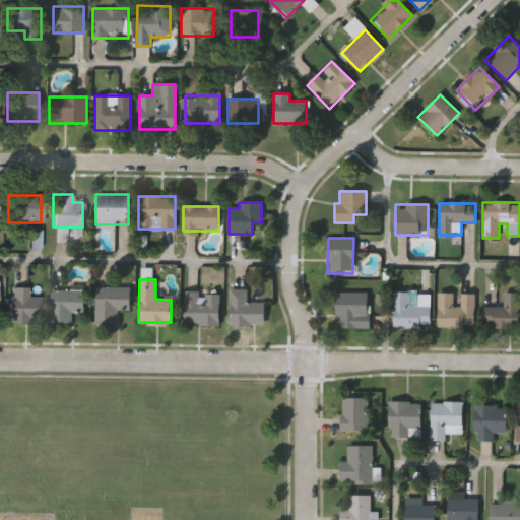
[(27,286),(27,296),(39,296),(39,322),(7,322),(7,286),(27,286)]
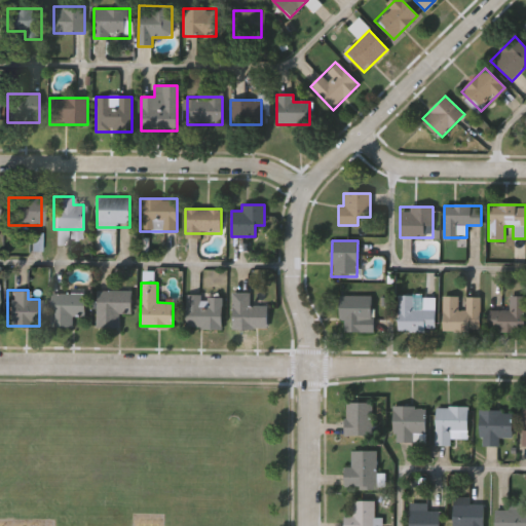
[(52,291),(84,292),(83,315),(73,315),(73,328),(51,328),(52,291)]
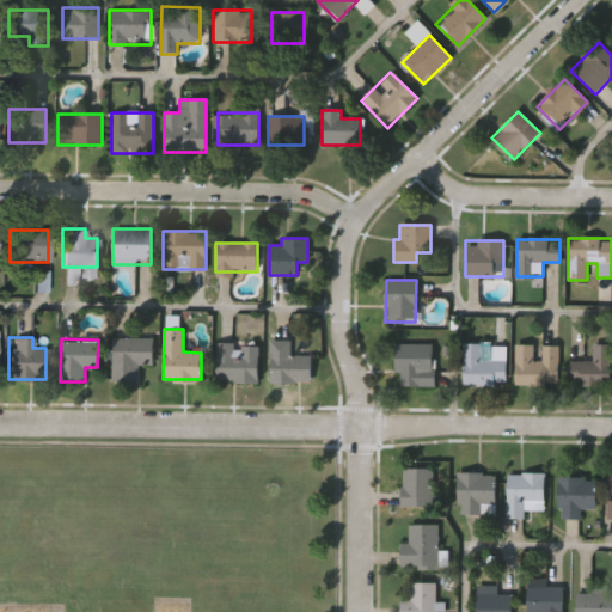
[(152,365),(138,365),(138,383),(112,383),(112,338),(152,338),(152,365)]
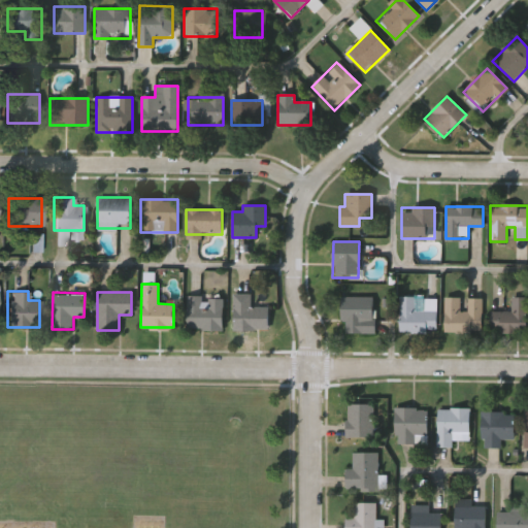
[(268,306),(268,329),(233,329),(233,294),(251,294),(251,306),(268,306)]
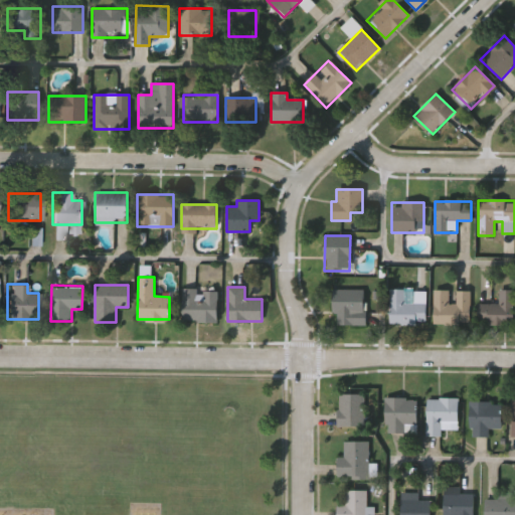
[(217,321),(181,321),(181,289),(217,289),(217,321)]
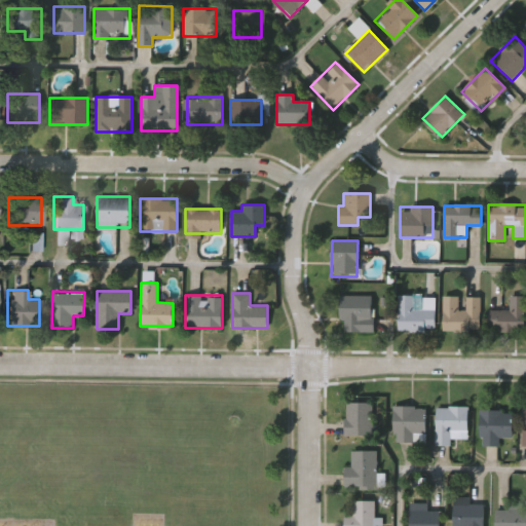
[(339,332),(339,295),(373,295),(373,332),(339,332)]
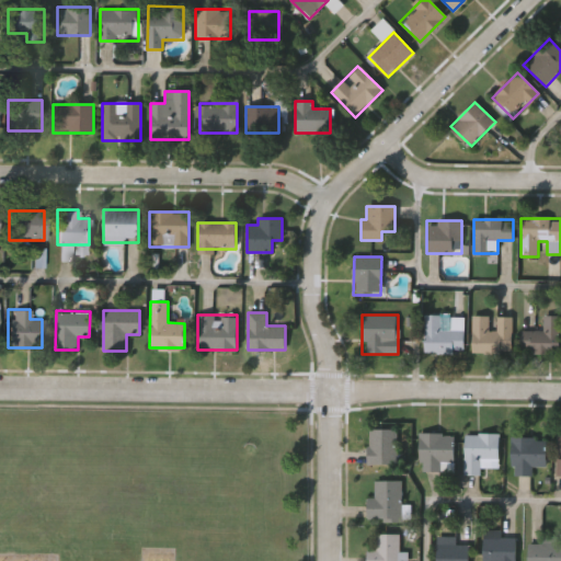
[(464,317),(464,354),(424,354),(423,315),(442,315),(442,330),(450,330),(450,317),(464,317)]
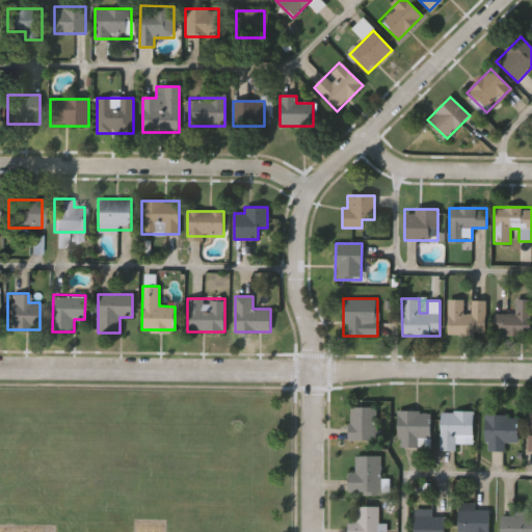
[(485,300),(485,334),(447,334),(447,299),(467,299),(467,300),(485,300)]
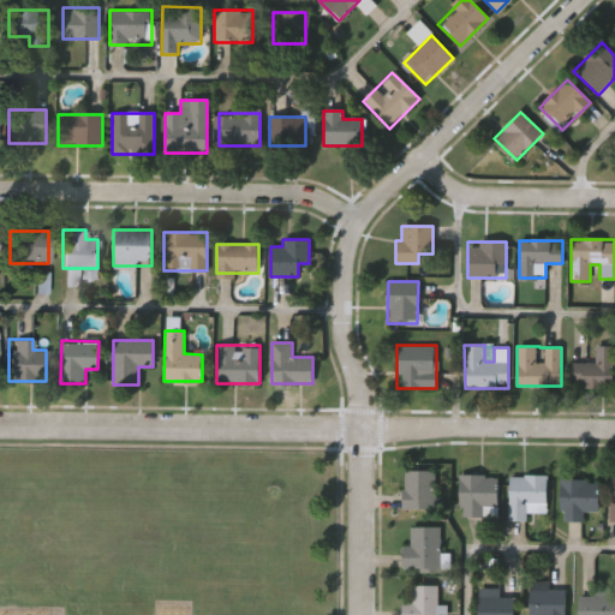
[(614,346),(614,388),(569,388),(569,362),(595,363),(595,346),(614,346)]
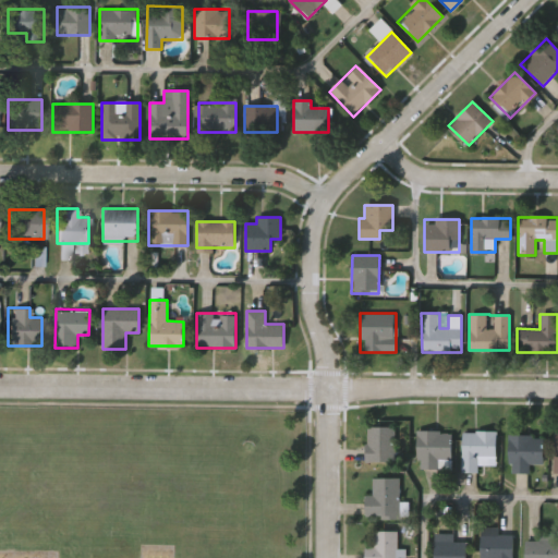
[(392,426),(392,462),(366,462),(367,425),(392,426)]
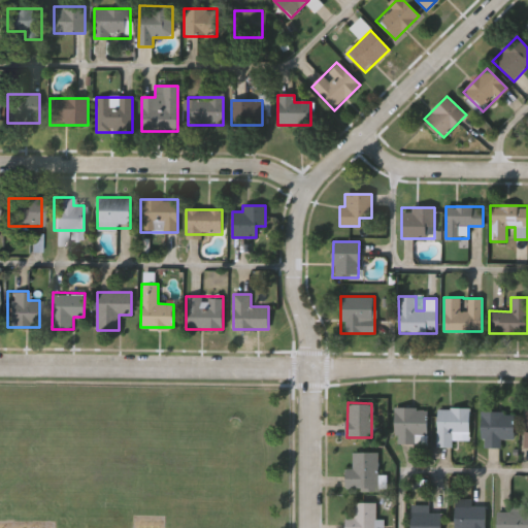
[(394,408),(426,408),(426,443),(394,443),(394,408)]
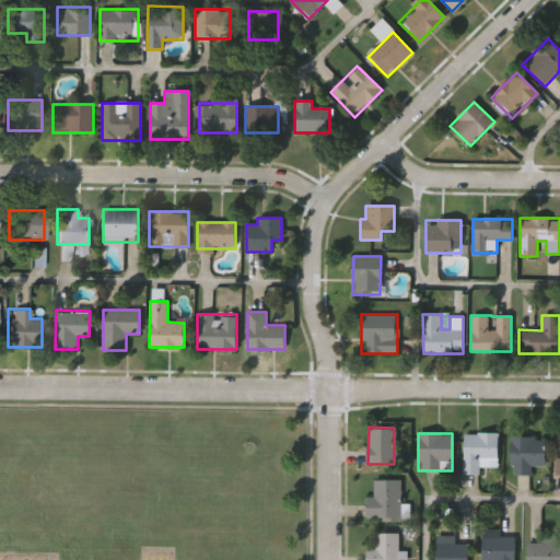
[(498,433),(498,468),(479,468),(479,474),(464,474),(464,433),(498,433)]
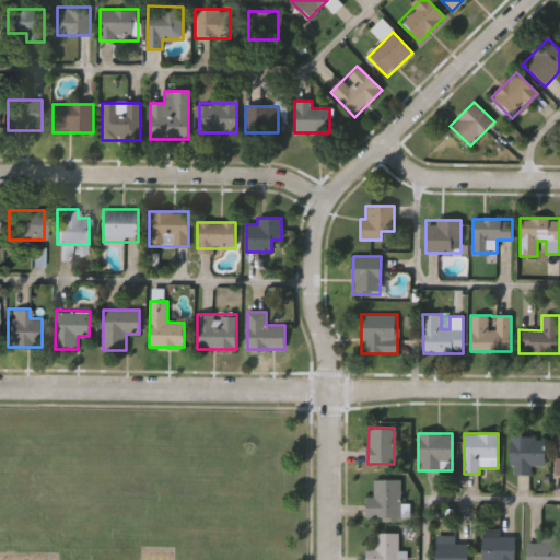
[(545,465),(531,465),(531,475),(510,475),(511,436),(545,436),(545,465)]
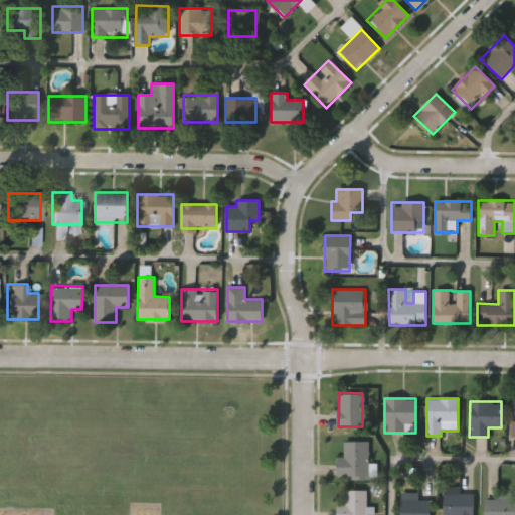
[(368,441),(368,479),(336,479),(336,458),(344,458),(344,441),(368,441)]
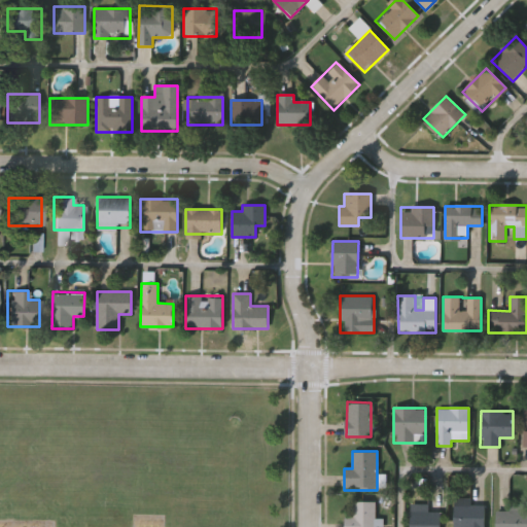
[(344,526),(344,517),(354,517),(354,501),(375,501),(375,526),(344,526)]
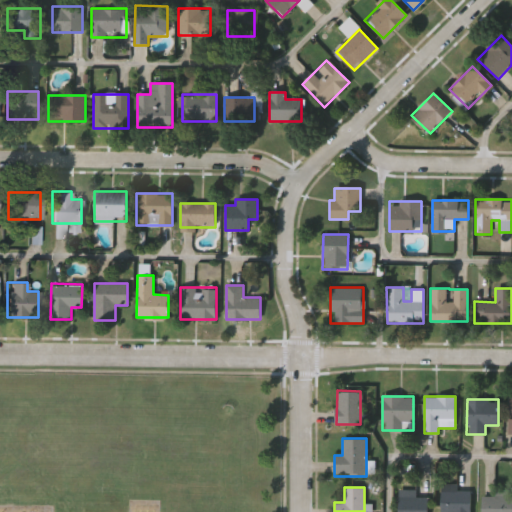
[(441,511),(441,490),(470,490),(470,511),(441,511)]
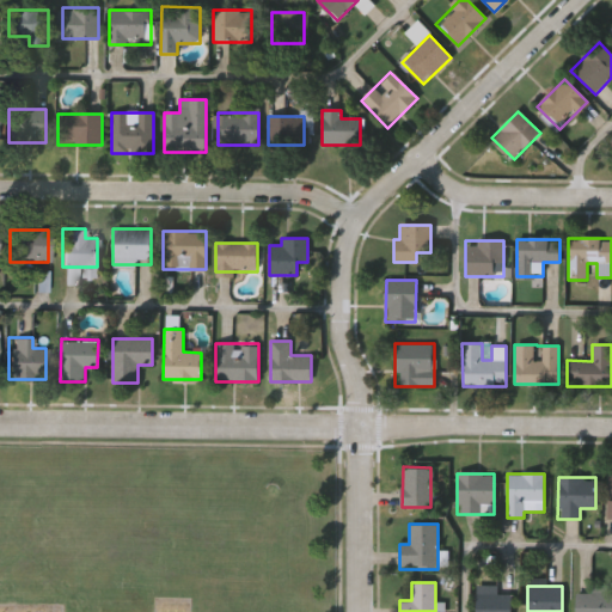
[(611,611),(576,611),(576,591),(611,591),(611,611)]
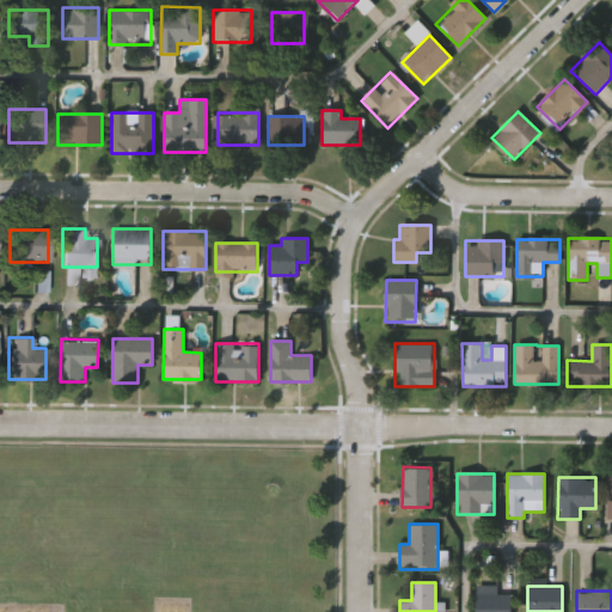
[(476,611),(476,593),(510,593),(510,611),(476,611)]
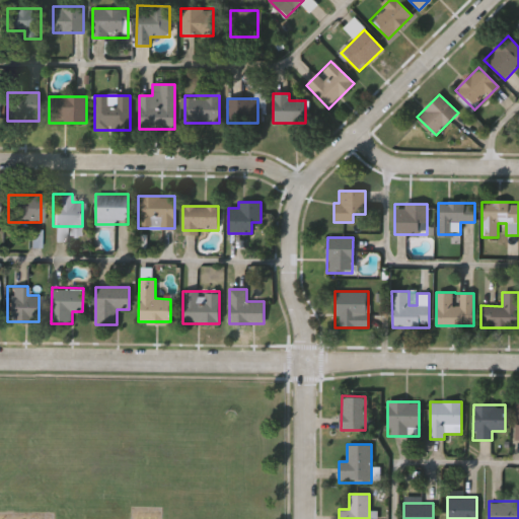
All buildings are outlined.
